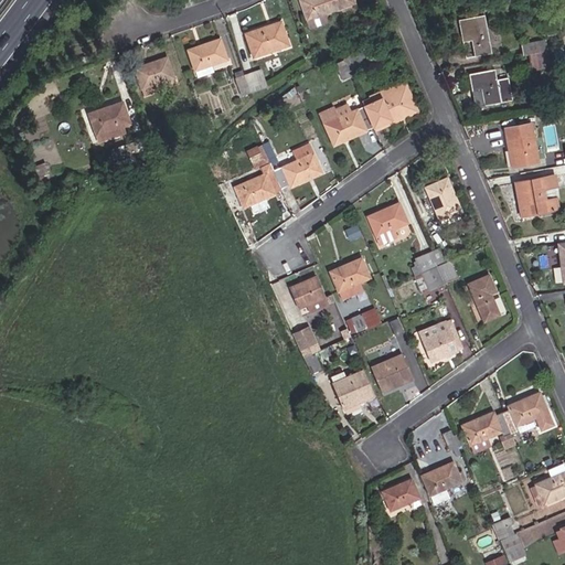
[(324,13),(354,2),(352,0),(299,0),(309,27),(327,20),(324,13)]
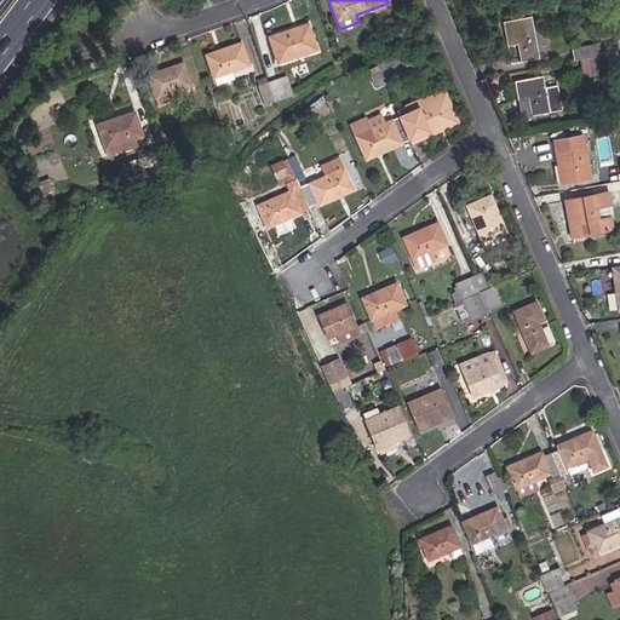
[(619,0),(609,0),(612,12),(619,10),(619,0)]
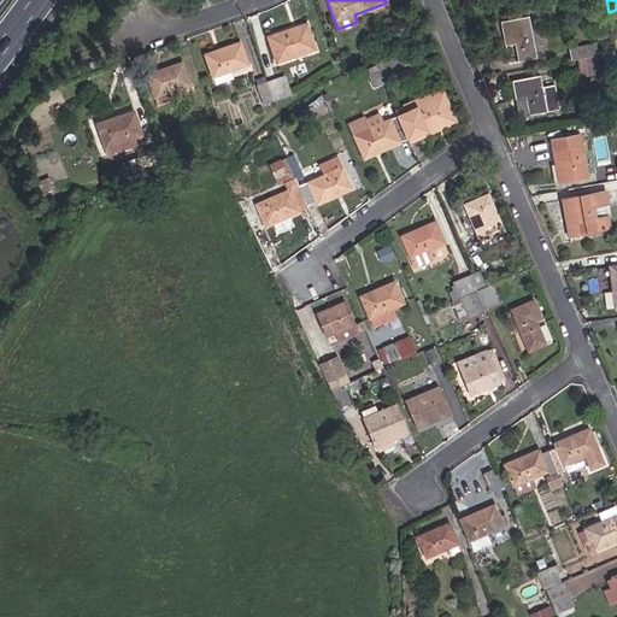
[(519,62),(538,58),(529,17),(500,23),(505,47),(515,45),(519,62)]
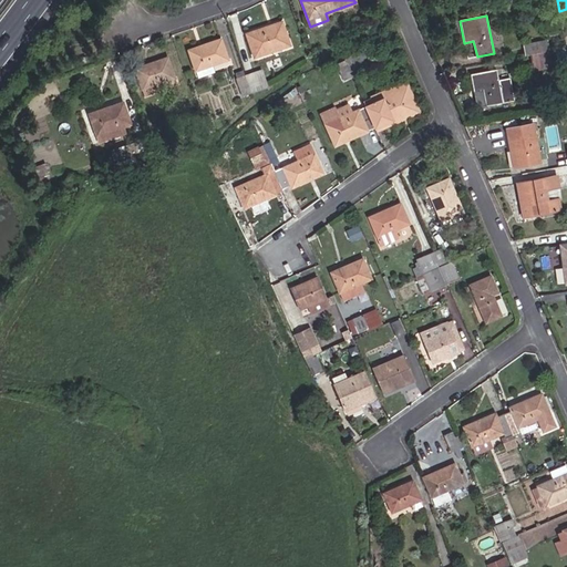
[(255,57),(289,44),(281,21),(247,33),(255,57)]
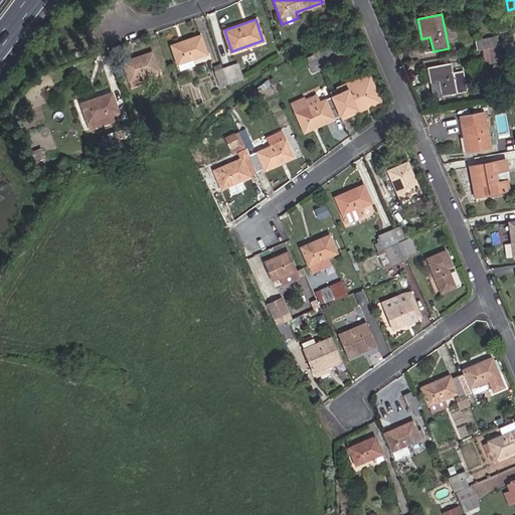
[(193,58),(207,53),(201,35),(172,46),(180,70),(195,65),(193,58)]
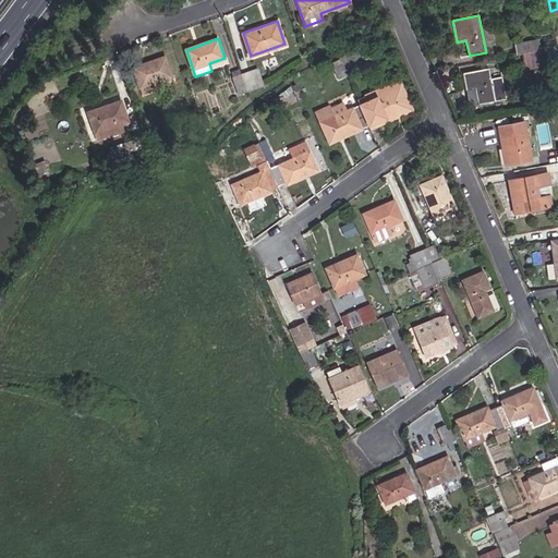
[(522,55),(541,50),(540,40),(514,45),(517,56),(522,55)]
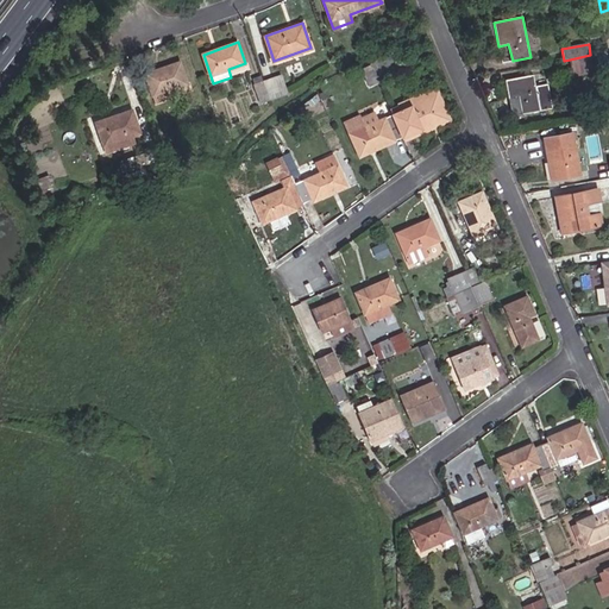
[(387,79),(402,69),(390,51),(375,61),(387,79)]
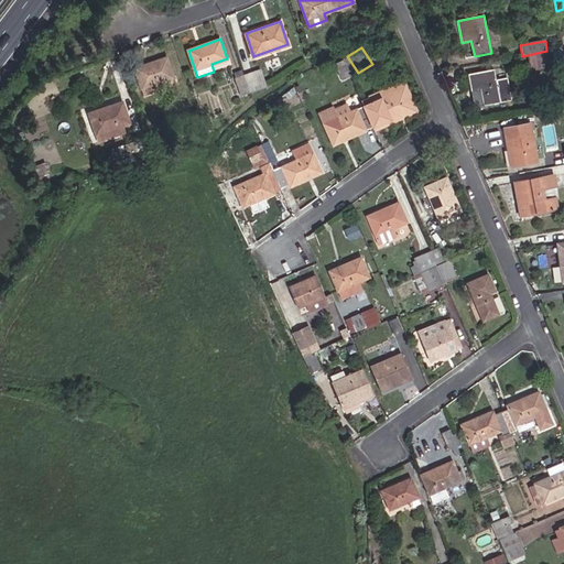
[(530,72),(550,67),(546,51),(528,55),(530,72)]
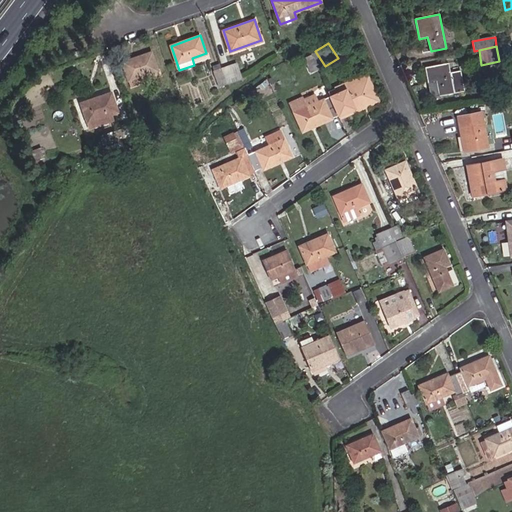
[(131,87),(160,76),(151,52),(122,62),(131,87)]
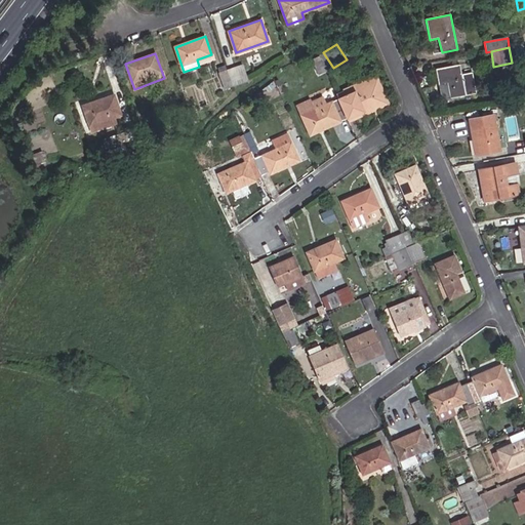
[(319,74),(326,71),(319,55),(312,59),(319,74)]
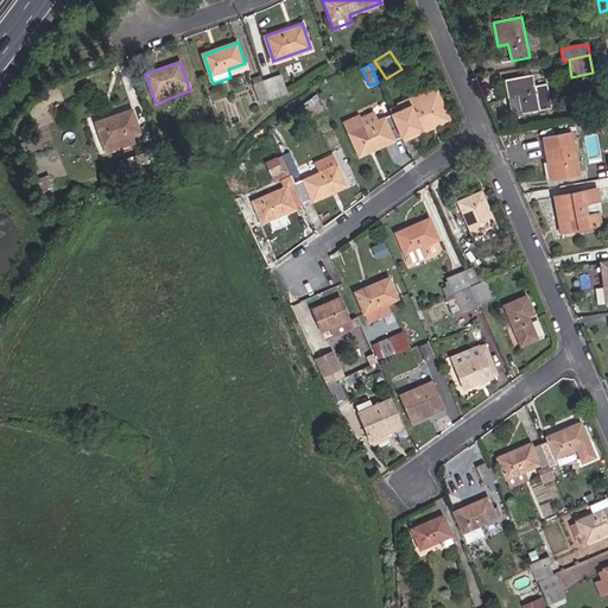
[(254,84),(264,81),(261,74),(252,77),(254,84)]
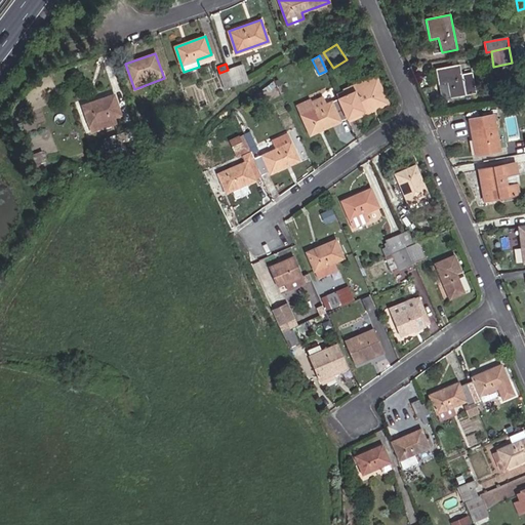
[(234,86),(248,81),(242,65),(228,70),(234,86)]
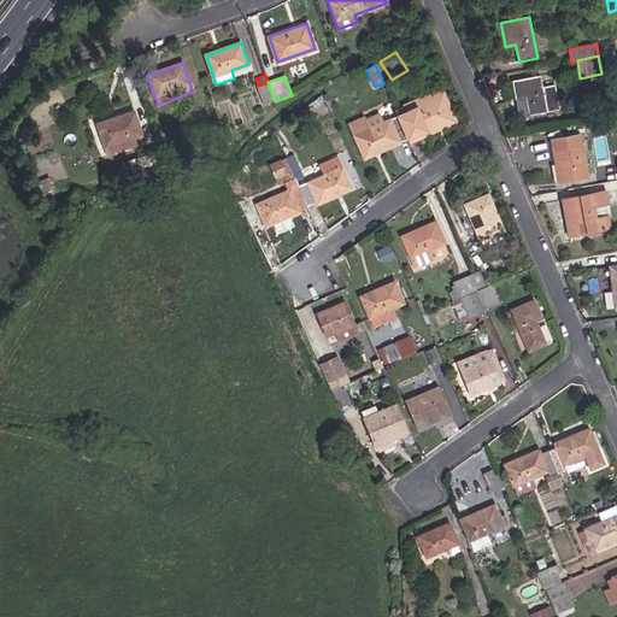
[(518,118),(559,110),(556,84),(542,87),(540,76),(511,82),(518,118)]
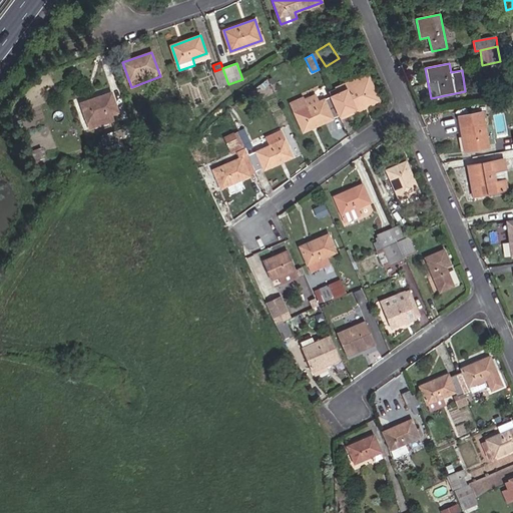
[(219,87),(228,84),(222,68),(214,71),(219,87)]
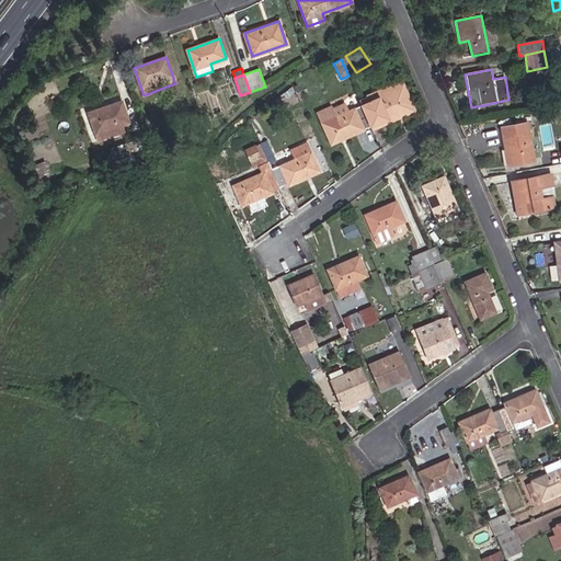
[(389,118),(388,115),(407,107),(400,93),(370,106),(367,96),(359,100),(363,106),(371,126),(389,118)]
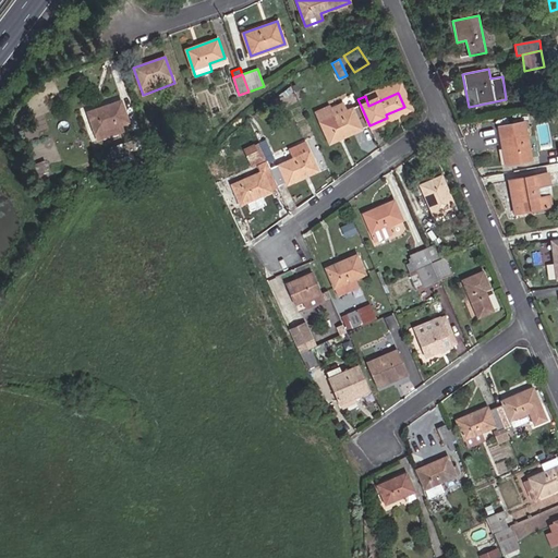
[(123,131),(121,124),(129,122),(121,100),(87,112),(97,140),(123,131)]
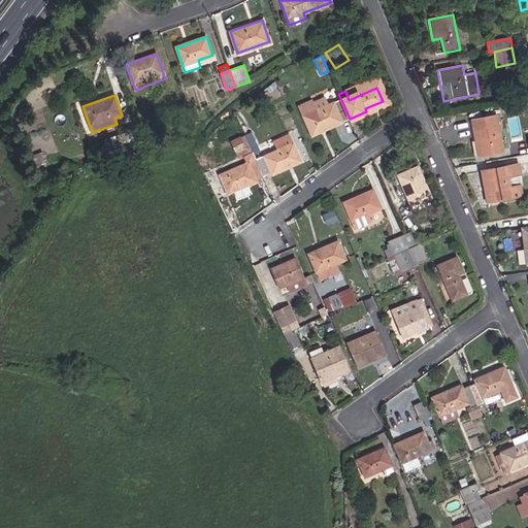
[(312,135),(350,119),(341,100),(316,110),(311,101),(299,106),(312,135)]
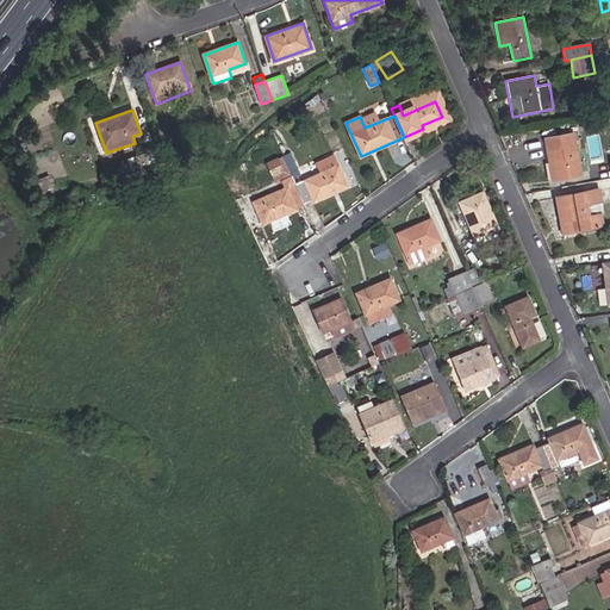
[(222,144),(231,141),(226,128),(217,130),(222,144)]
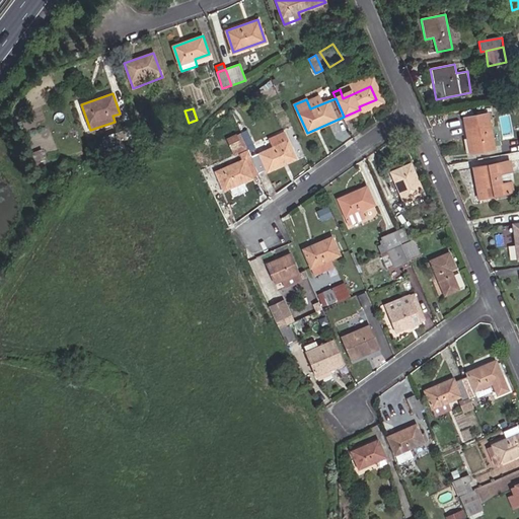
[(470,154),(495,149),(488,113),(464,118),(470,154)]
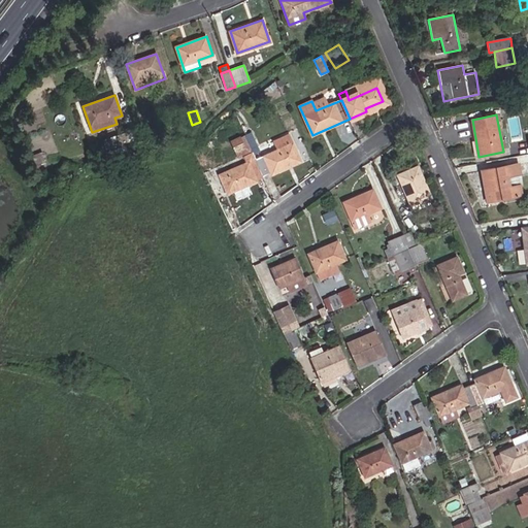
[(127,141),(140,136),(137,125),(123,130),(127,141)]
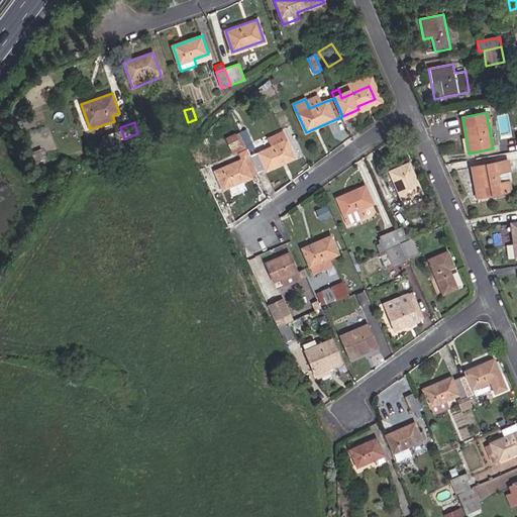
[(104,146),(121,140),(118,131),(101,137),(104,146)]
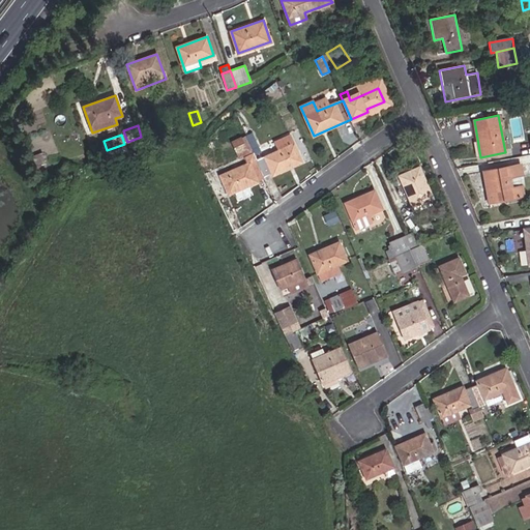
[(261,148),(253,152),(256,159),(264,177),(272,173),(273,175),(290,168),(288,165),(292,164),(293,167),(301,163),(290,136),(275,142),(280,150),(265,156),(261,148)]
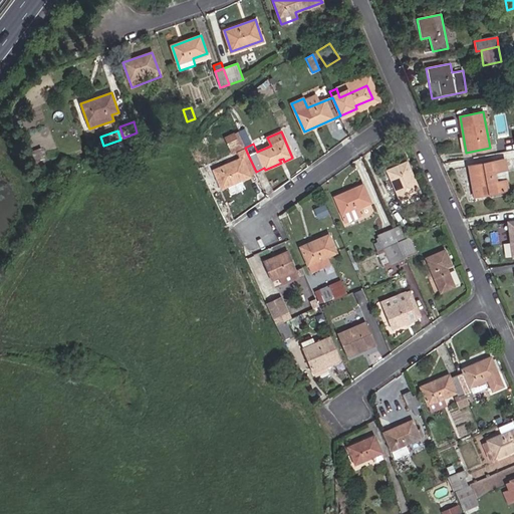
[(34,159),(44,155),(41,149),(26,154),(32,169),(37,167),(34,159)]
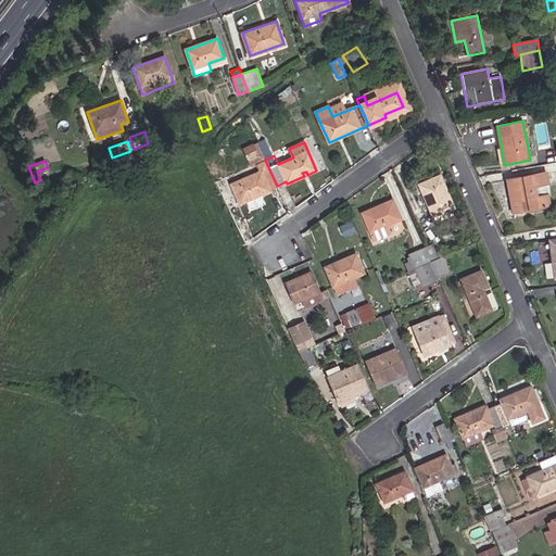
[(268,167),(231,184),(240,204),(247,201),(250,210),(254,207),(260,205),(264,203),(261,196),(270,191),(269,189),(277,186),(268,167)]
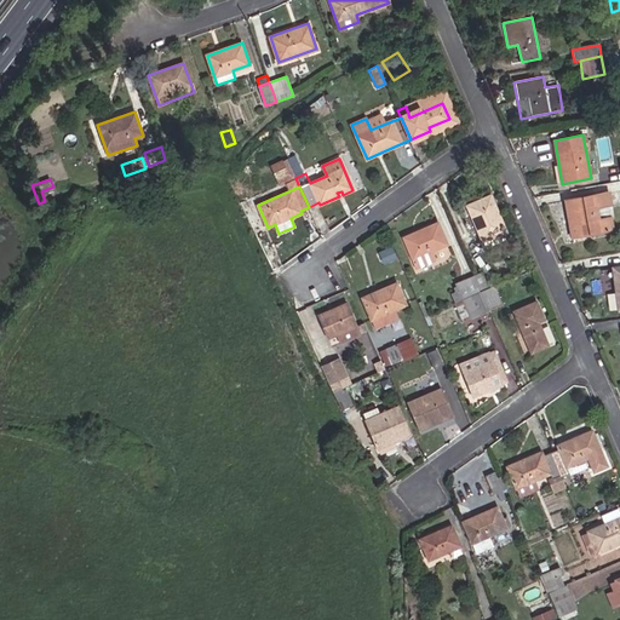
[(573,237),(613,230),(606,193),(566,200),(573,237)]
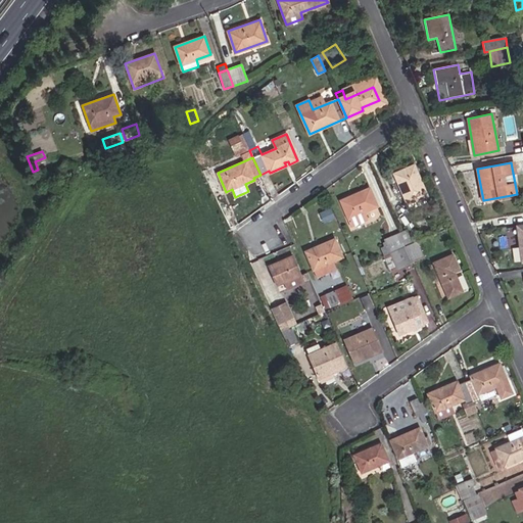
[(408,204),(427,196),(414,165),(394,174),(408,204)]
